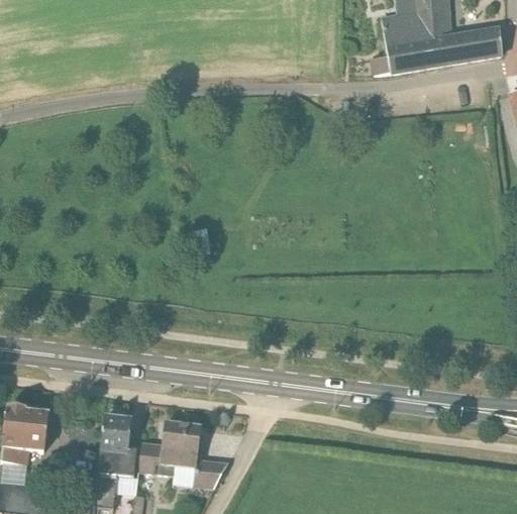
[(396,0),(397,13),(382,17),(388,57),(373,59),(374,75),(390,74),(394,73),(394,74),(501,56),(499,32),(448,37),(448,33),(446,0),(396,0)]
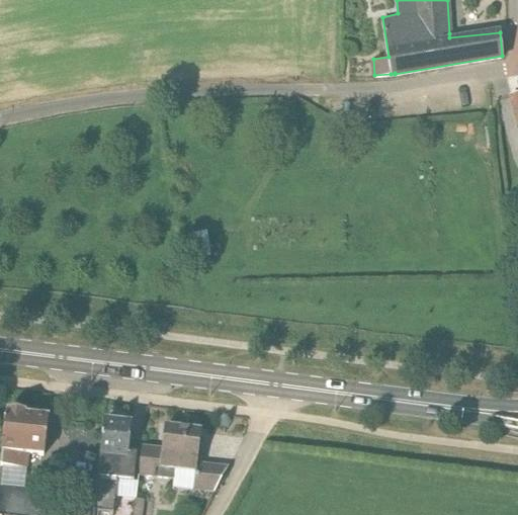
[(517,92),(509,95),(516,119),(517,127),(517,92)]
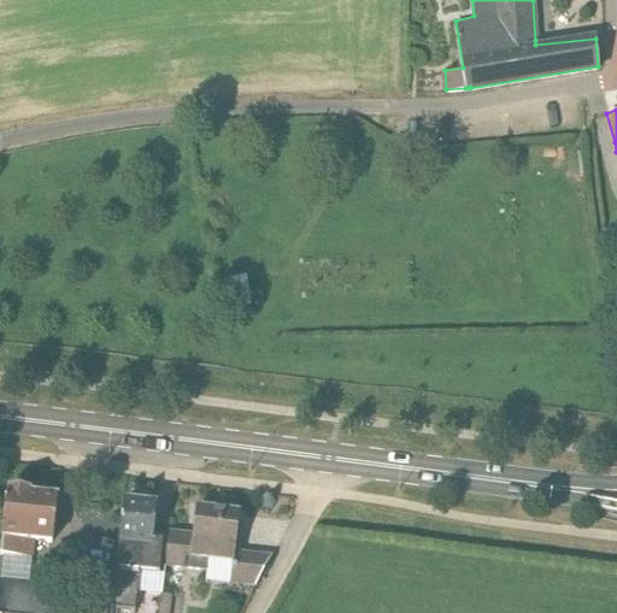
[(251,302),(246,272),(224,276),(229,306),(251,302)]
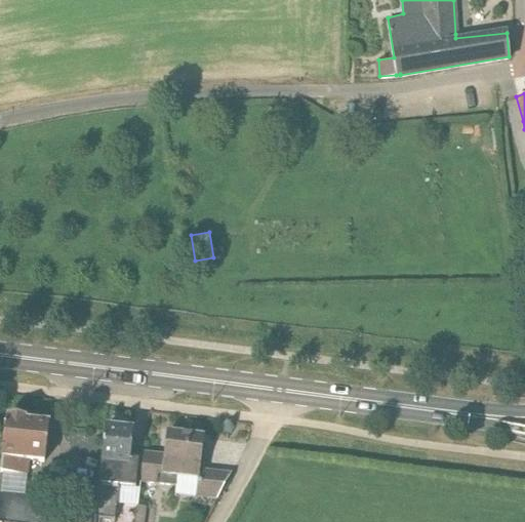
[(44,460),(46,442),(48,423),(27,419),(27,416),(6,414),(0,468),(27,472),(29,457),(44,460)]
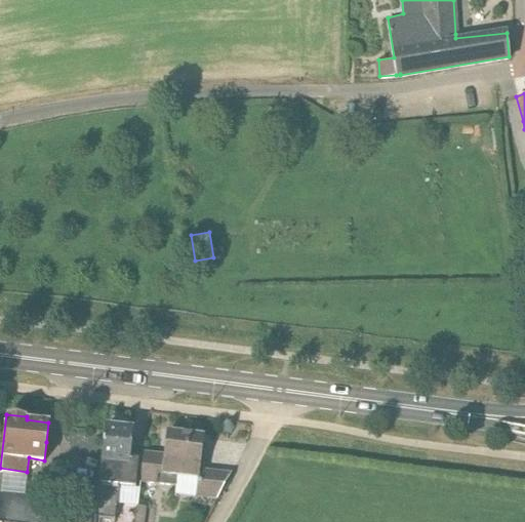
[(129,457),(133,428),(105,425),(103,445),(101,462),(95,503),(96,504),(94,516),(104,517),(114,518),(118,484),(135,486),(138,458),(129,457)]
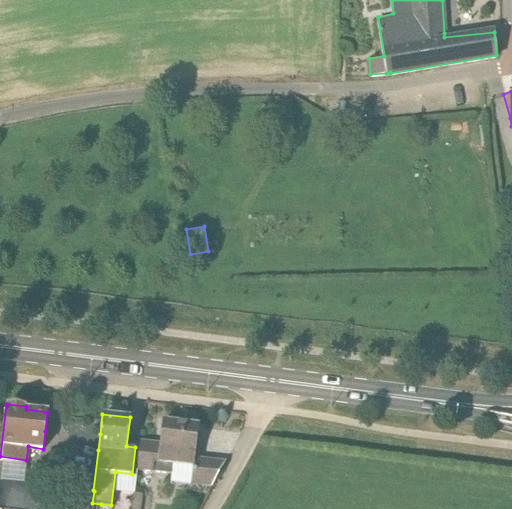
[(194,457),(196,445),(198,425),(162,420),(160,440),(159,442),(141,440),(137,468),(171,471),(173,461),(192,464),(190,483),(211,485),(224,460),(194,457)]
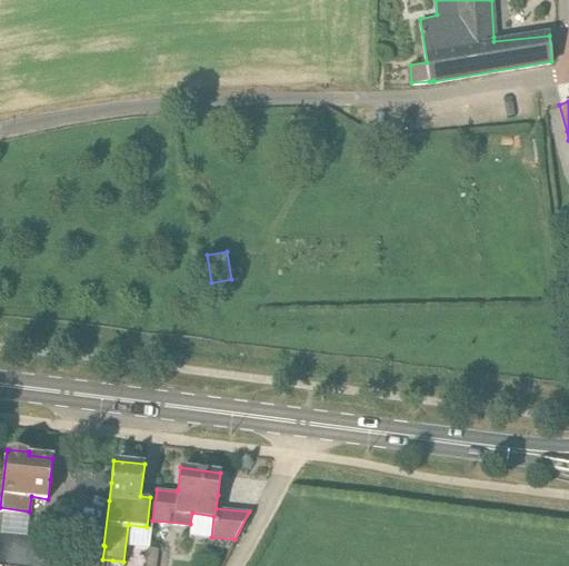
[(0,546),(0,556),(23,559),(27,534),(2,532),(0,546)]
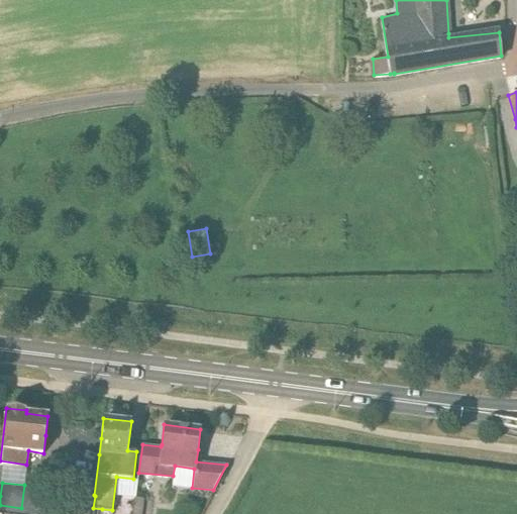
[(49,488),(24,485),(21,508),(46,511),(49,488)]
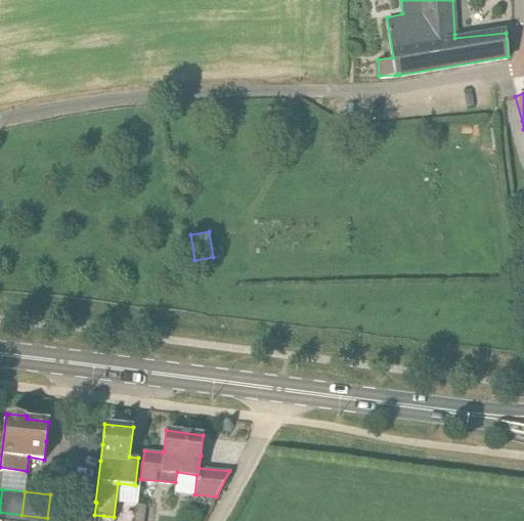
[(76,520),(91,520),(93,497),(78,496),(76,520)]
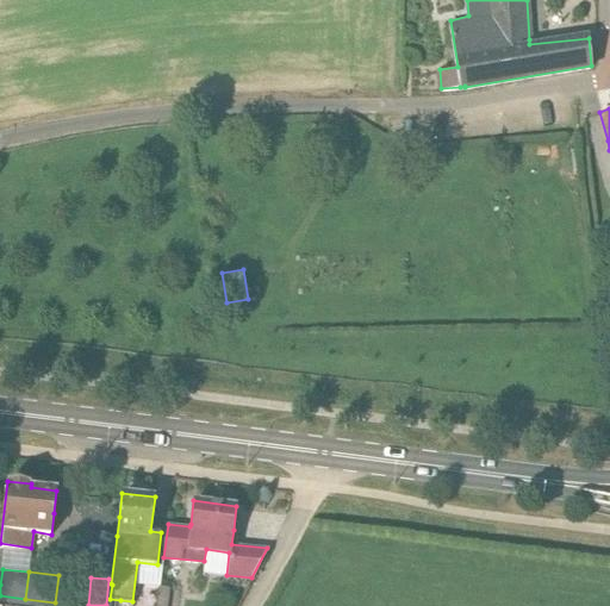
[(160,586),(156,605),(166,605),(169,587),(160,586)]
